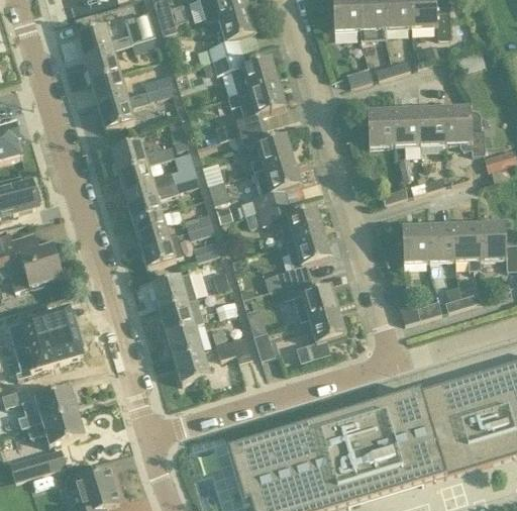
[(200,0),(207,23),(218,19),(218,20),(247,11),(244,0),(200,0)]
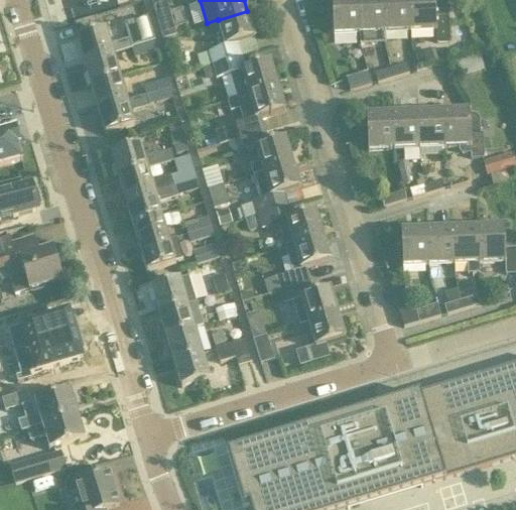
[(334,31),(360,30),(358,0),(332,0),(334,31)]
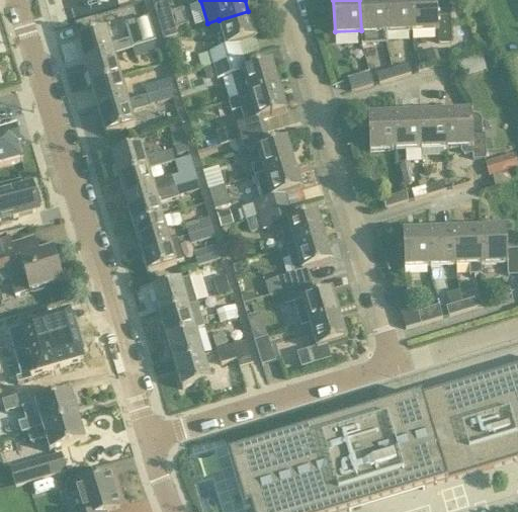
[(378,37),(386,36),(383,0),(359,0),(361,30),(361,40),(378,39),(378,37)]
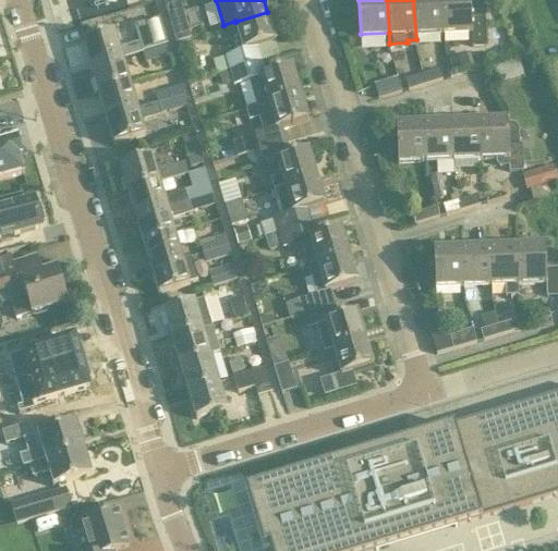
[(416,31),(443,29),(440,0),(413,0),(416,39),(416,31)]
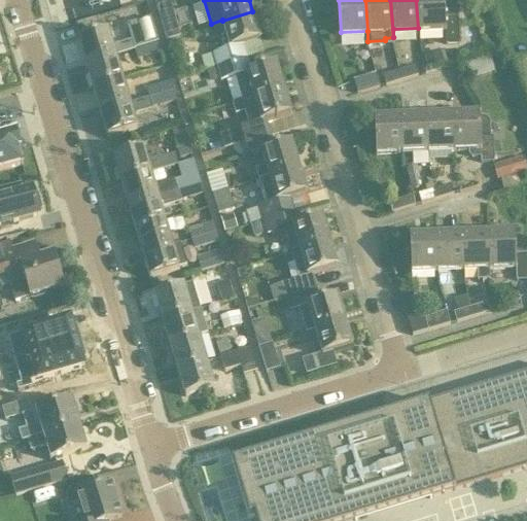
[(416,0),(418,28),(446,27),(447,39),(459,39),(458,12),(446,13),(445,0),(416,0)]
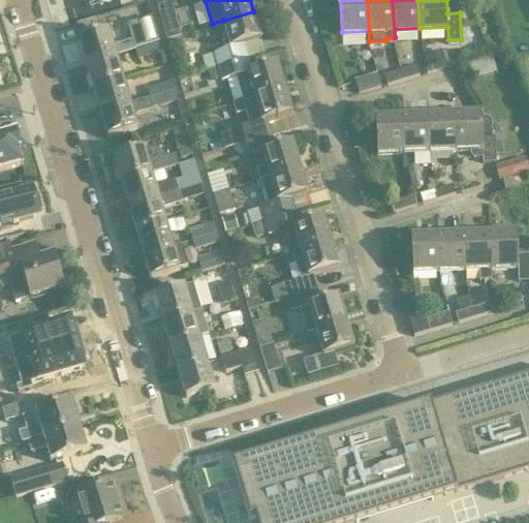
[(166,37),(180,33),(173,8),(158,12),(166,37)]
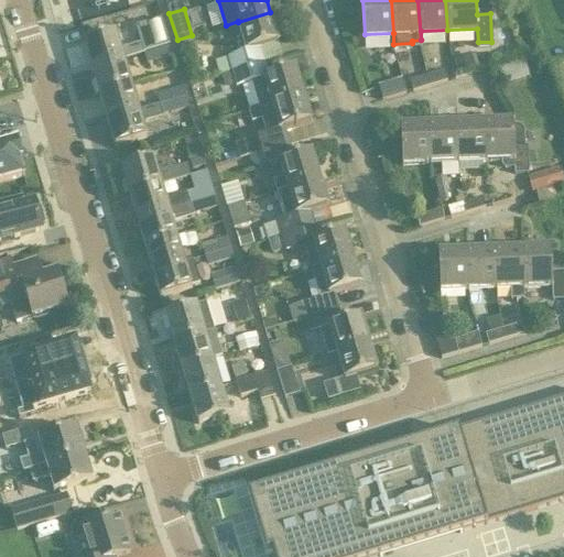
[(238,22),(246,48),(227,54),(231,68),(266,58),(261,45),(279,40),(270,12),(238,22)]
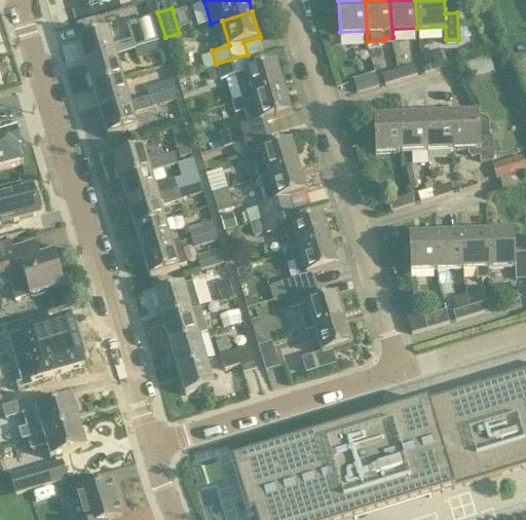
[(115,52),(135,46),(157,40),(150,15),(126,23),(130,37),(111,43),(107,28),(78,36),(85,61),(114,52),(115,52)]
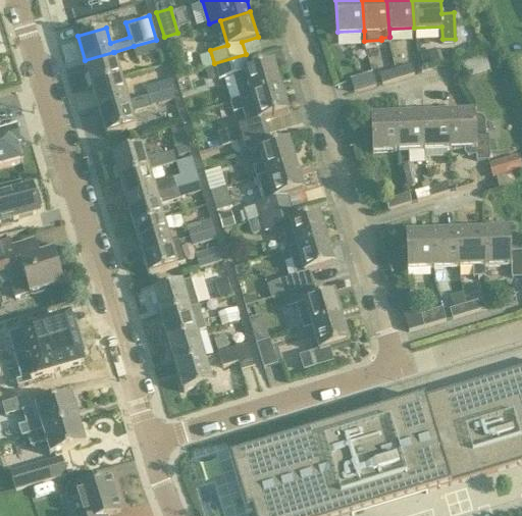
[(158,48),(156,40),(134,46),(136,55),(158,48)]
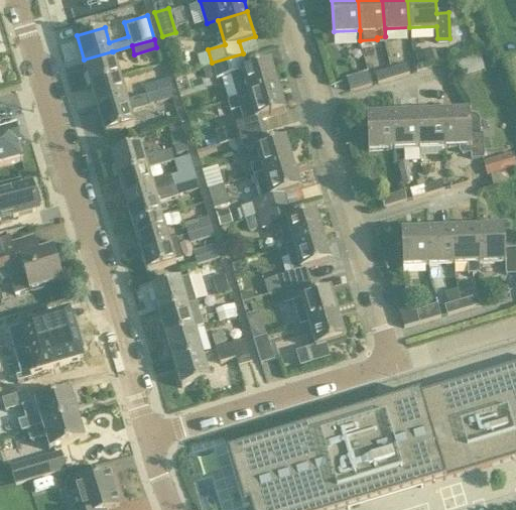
[(416,51),(420,64),(432,59),(429,47),(416,51)]
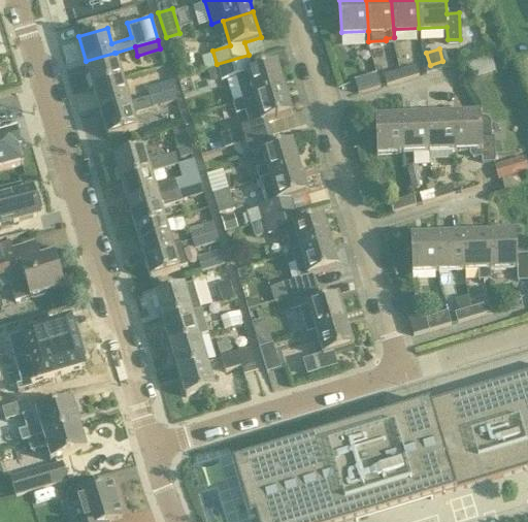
[(86,61),(93,86),(122,76),(116,53),(114,53),(86,61)]
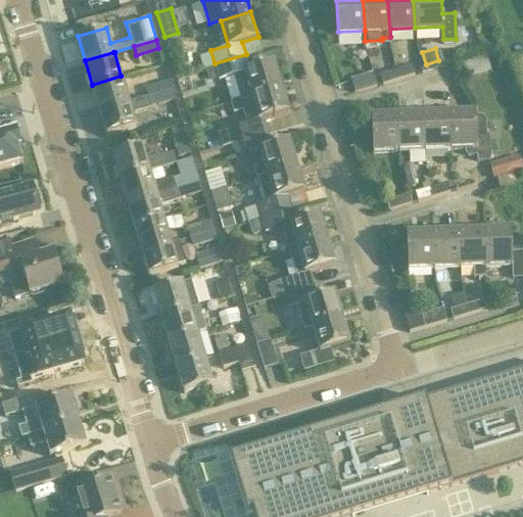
[(466,74),(489,66),(485,52),(461,59),(464,67),(466,74)]
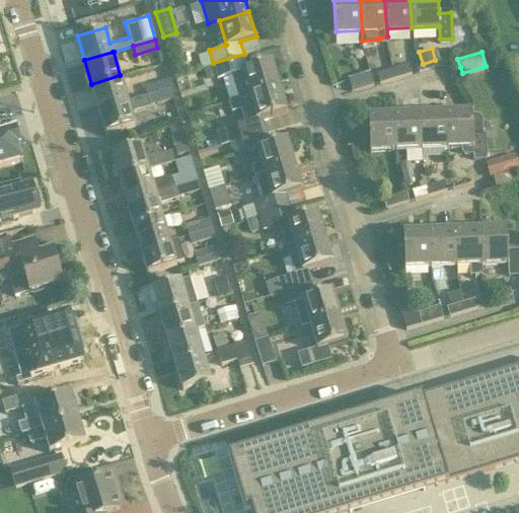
[(248,67),(244,54),(213,63),(217,77),(231,72),(238,96),(279,84),(271,60),(248,67)]
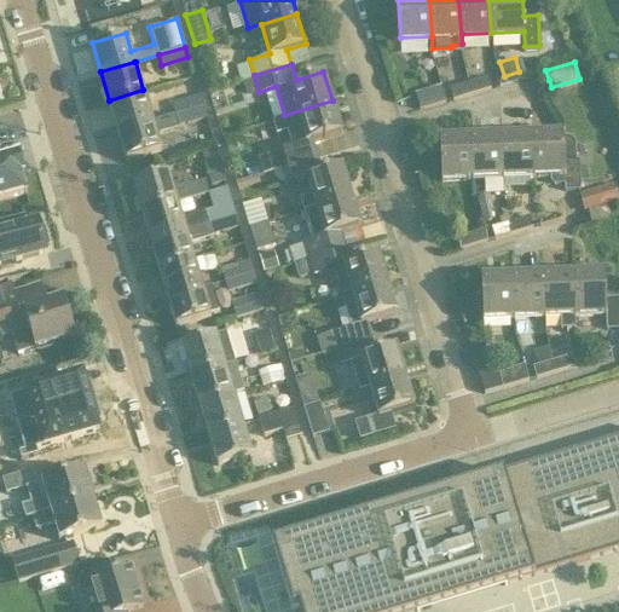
[(470,90),(491,84),(487,74),(468,80),(470,90)]
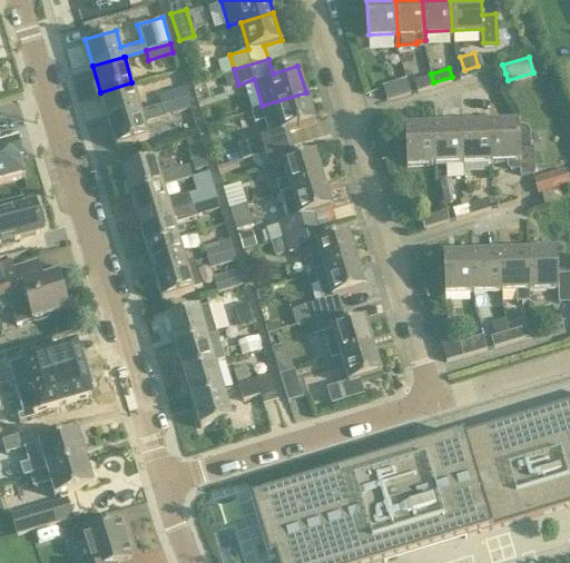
[(418,88),(433,82),(431,73),(414,78),(418,88)]
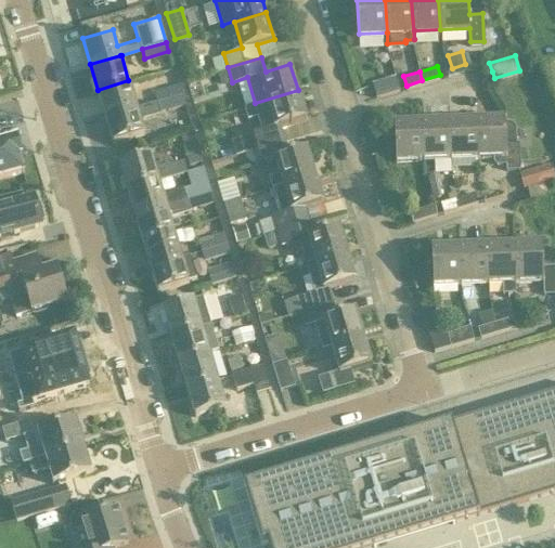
[(376,94),(399,88),(395,75),(372,81),(376,94)]
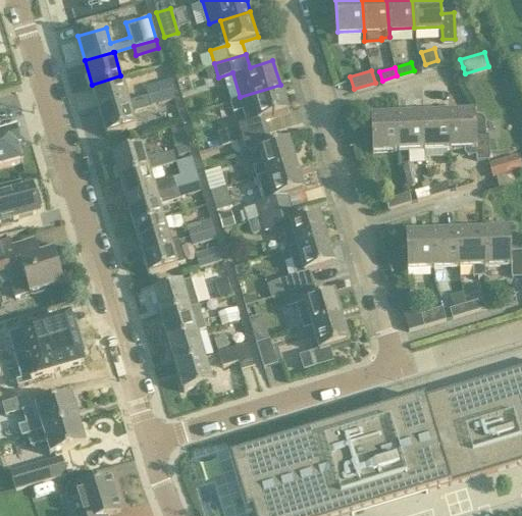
[(99,108),(127,99),(120,75),(92,85),(99,108)]
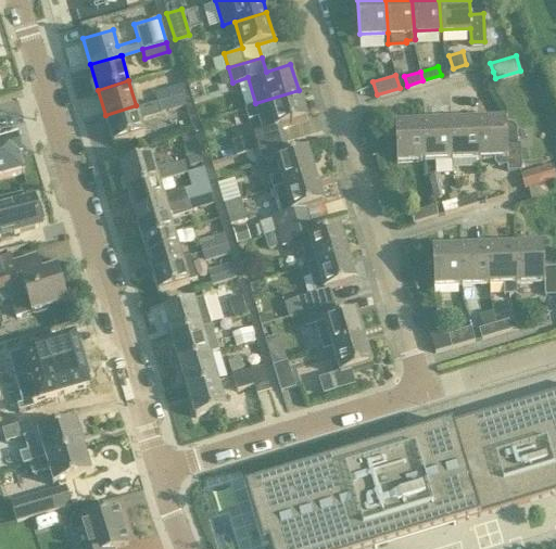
[(156,100),(181,92),(179,83),(154,90),(156,100)]
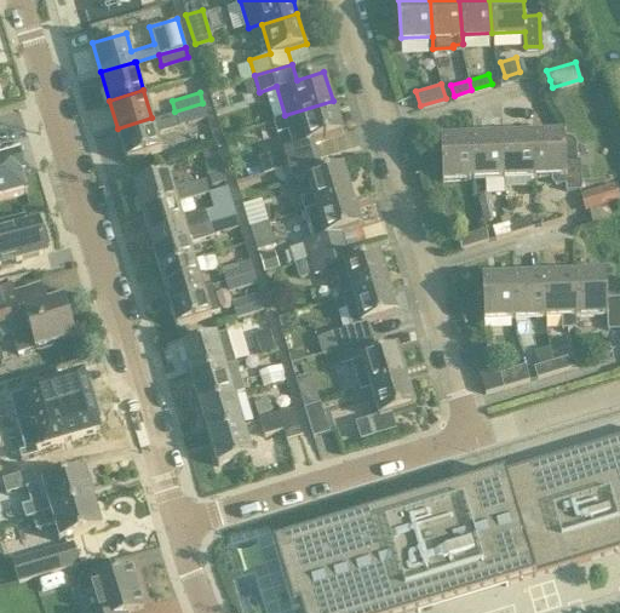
[(314,139),(342,131),(333,101),(285,115),(271,119),(276,133),(288,129),(293,144),(263,154),(268,170),(273,168),(319,154),(314,139)]
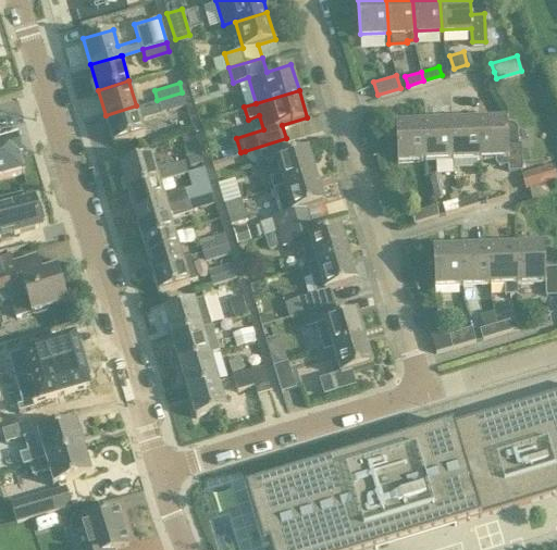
[(182,92),(157,100),(136,105),(106,115),(113,141),(144,132),(140,119),(161,112),(160,110),(185,102),(182,92)]
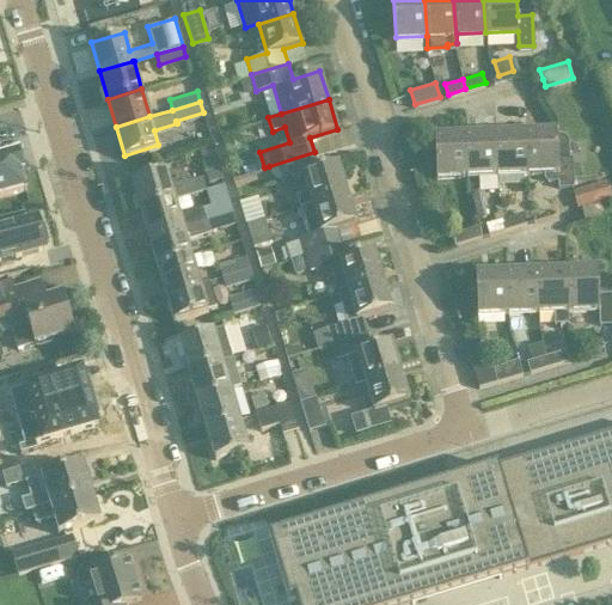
[(556,126),(526,127),(528,171),(544,170),(544,175),(548,178),(558,178),(558,184),(573,183),(571,153),(569,153),(569,140),(567,135),(563,132),(558,128),(556,128),(556,126)]
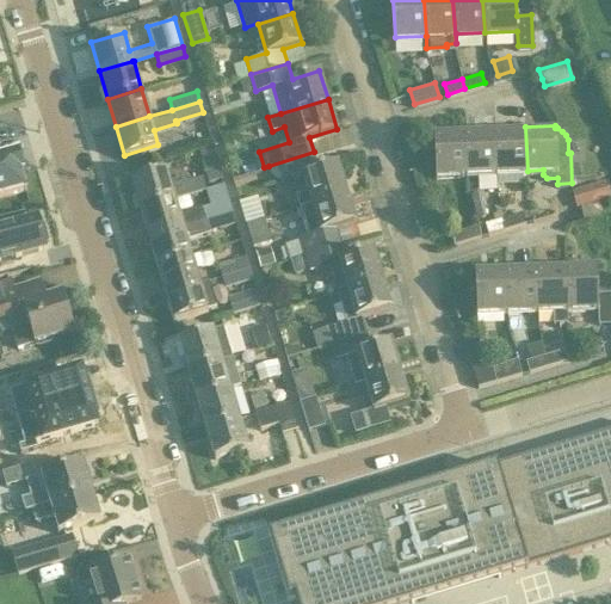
[(497,172),(528,171),(525,127),(494,128),(497,172)]
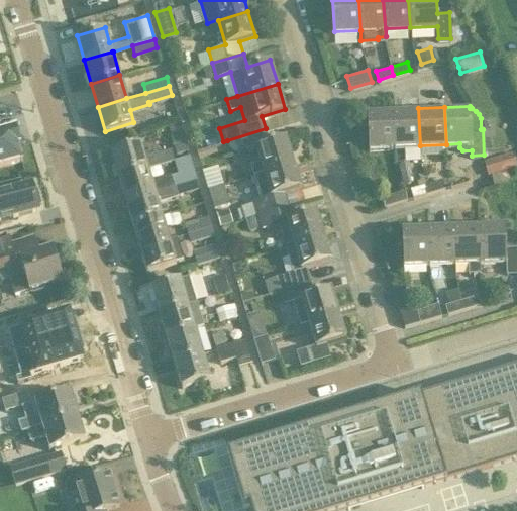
[(395,146),(420,145),(418,108),(393,110),(395,146)]
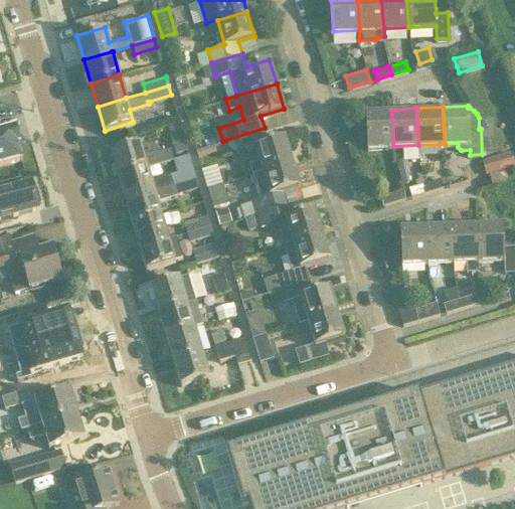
[(366,147),(393,146),(391,110),(365,111),(366,147)]
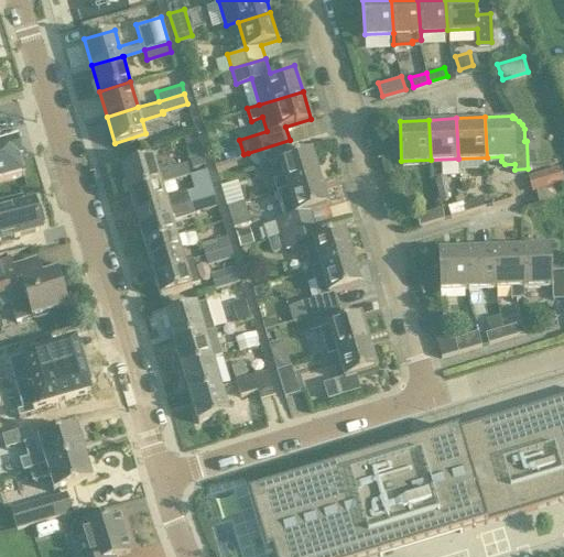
[(0,177),(23,172),(19,155),(21,154),(17,138),(0,141),(0,177)]
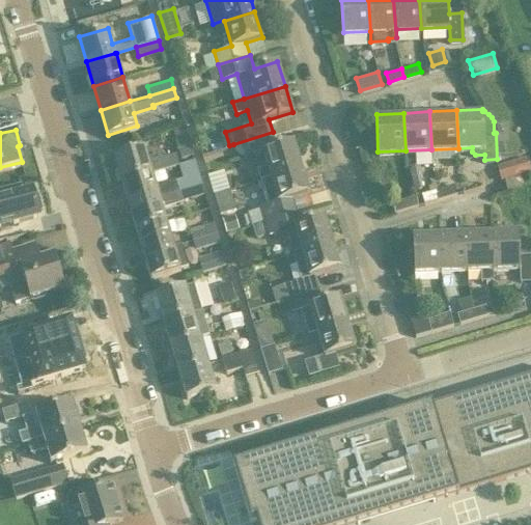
[(187,132),(174,135),(180,156),(193,153),(187,132)]
